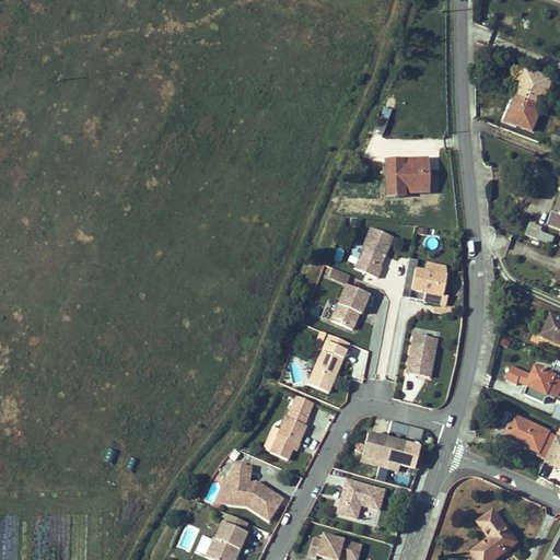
[(527,72),(517,97),(551,81),(527,72)]
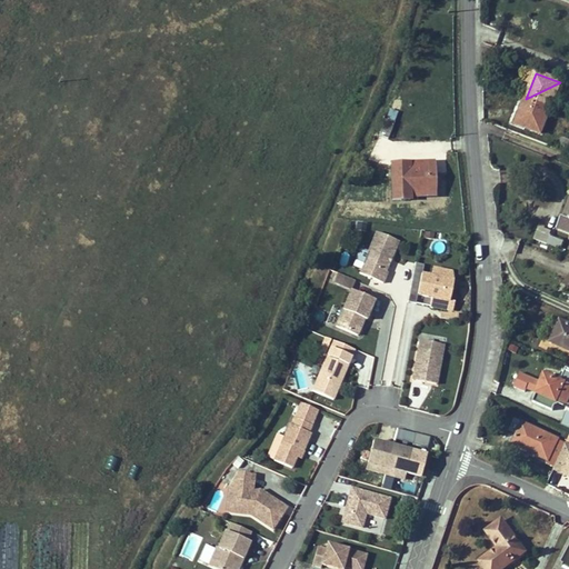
[(555,109),(526,99),(515,125),(545,136),(555,109)]
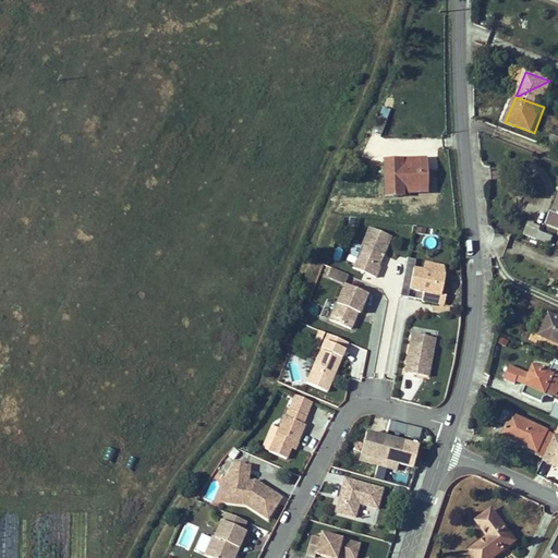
[(378,118),(372,133),(380,136),(387,121),(378,118)]
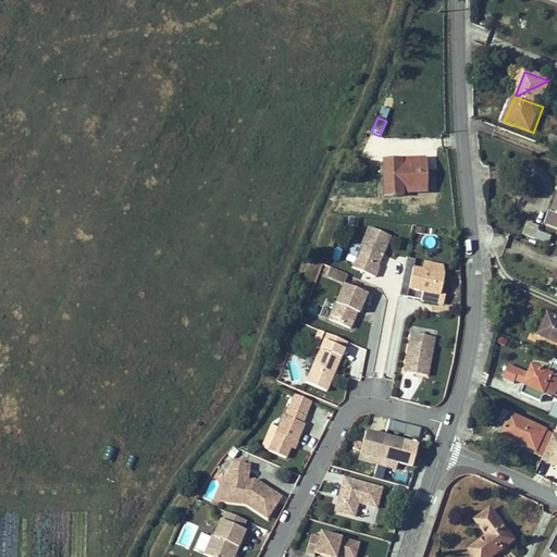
[(556,135),(552,133),(547,144),(556,147),(556,135)]
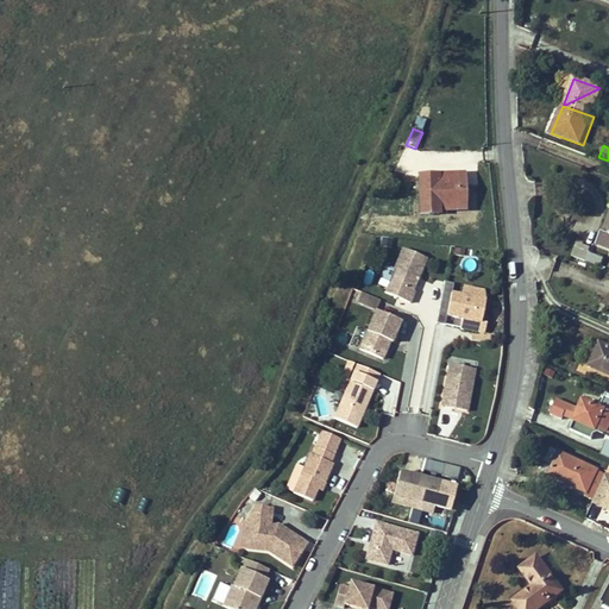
[(469,209),(466,170),(419,173),(420,215),(443,214),(443,211),(469,209)]
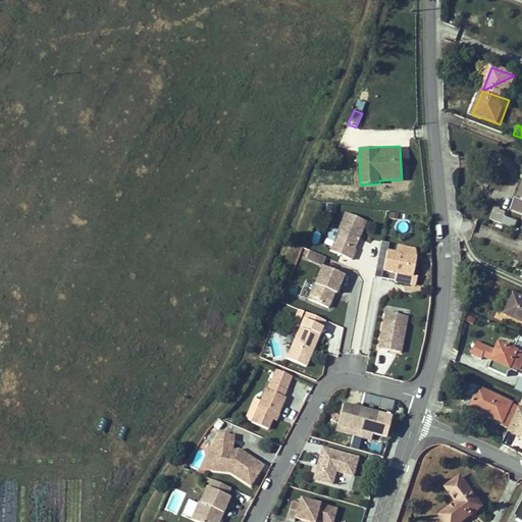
[(511,209),(521,213),(521,199),(515,197),(511,209)]
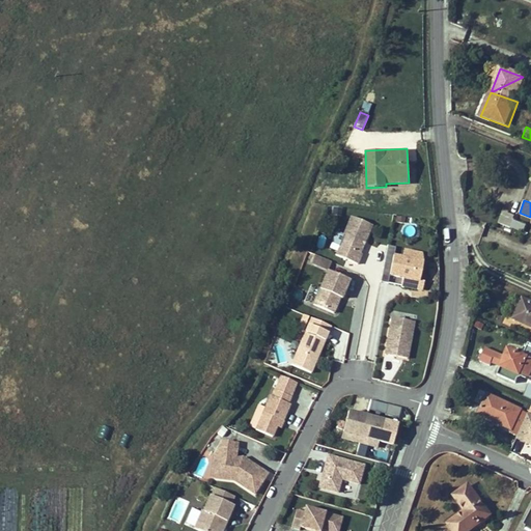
[(525,231),(528,224),(514,219),(516,214),(504,208),(500,221),(525,231)]
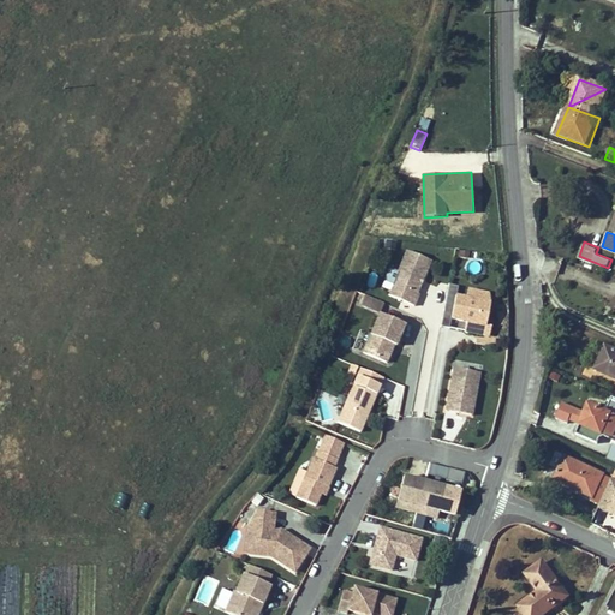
[(430,262),(407,251),(389,296),(415,306),(419,296),(417,294),(430,262)]
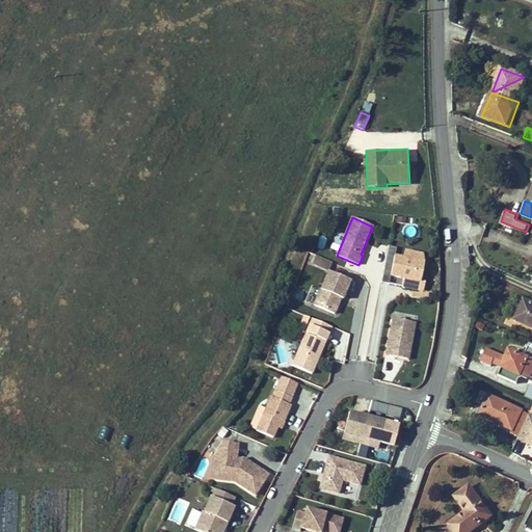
[(336,232),(329,249),(337,251),(342,234),(336,232)]
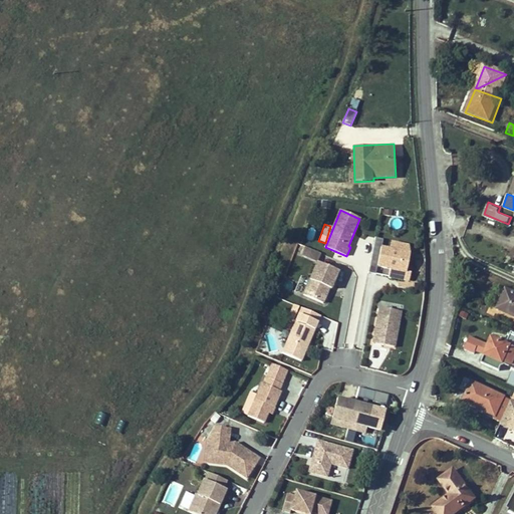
[(308,229),(305,238),(312,240),(314,231),(308,229)]
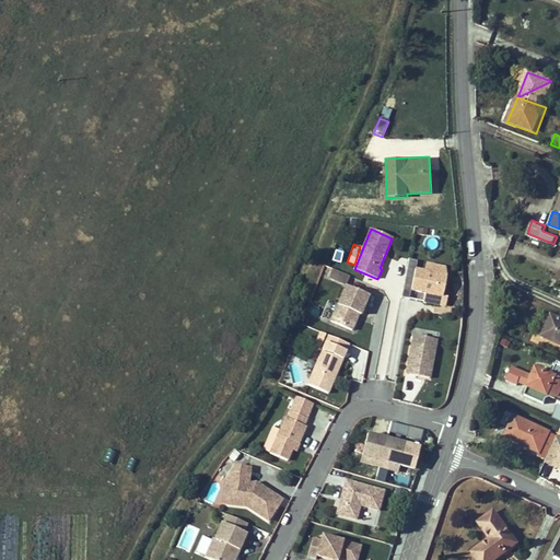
[(446,265),(428,261),(426,269),(447,273),(446,265)]
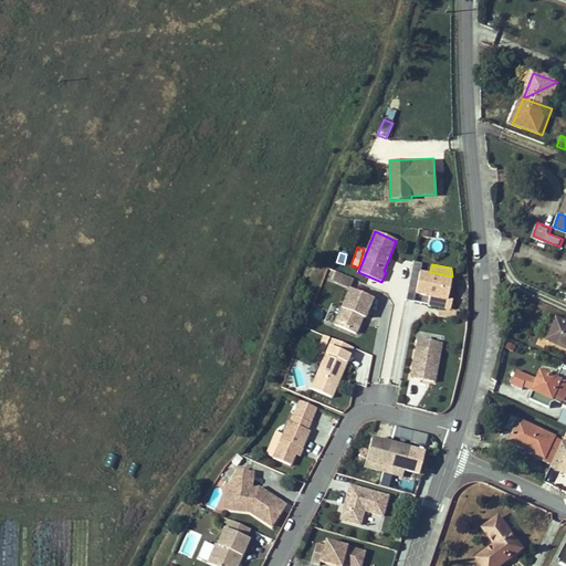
[(348,289),(353,279),(334,271),(331,281),(348,289)]
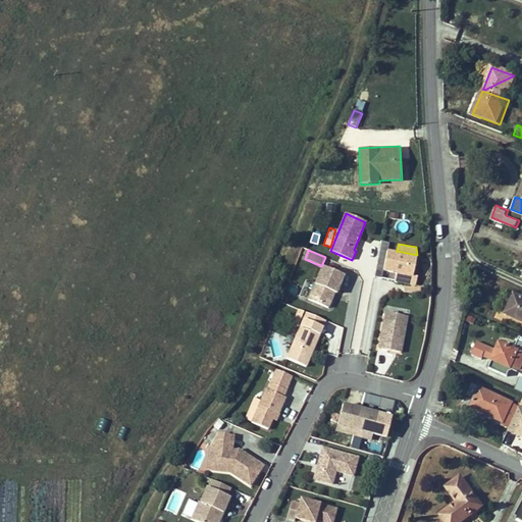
[(414,275),(417,255),(387,250),(383,271),(397,273),(396,281),(416,285),(418,275),(414,275)]
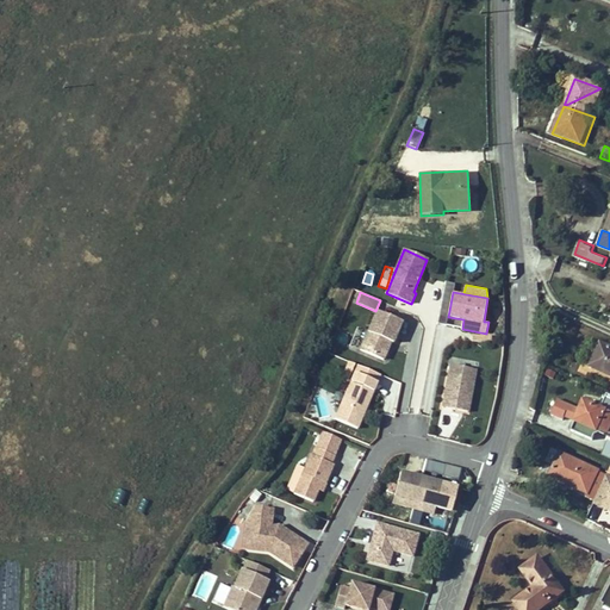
[(402,323),(377,312),(361,350),(384,360),(388,348),(386,347),(388,342),(392,343),(402,323)]
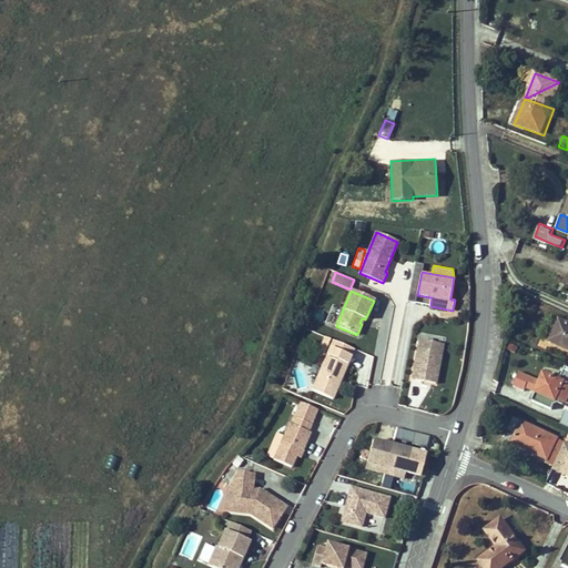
[(567,320),(559,316),(549,341),(567,348),(567,320)]
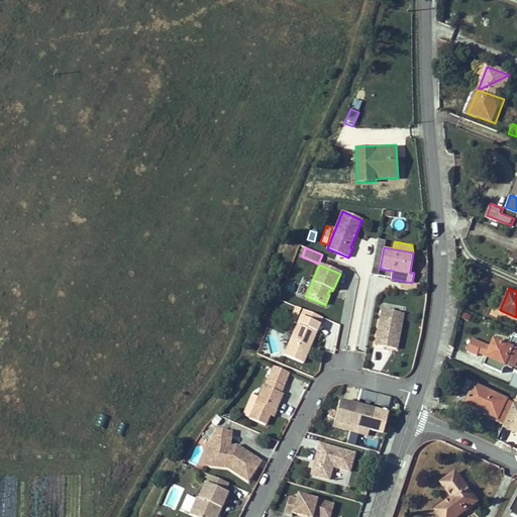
[(382,308),(375,345),(399,349),(405,312),(382,308)]
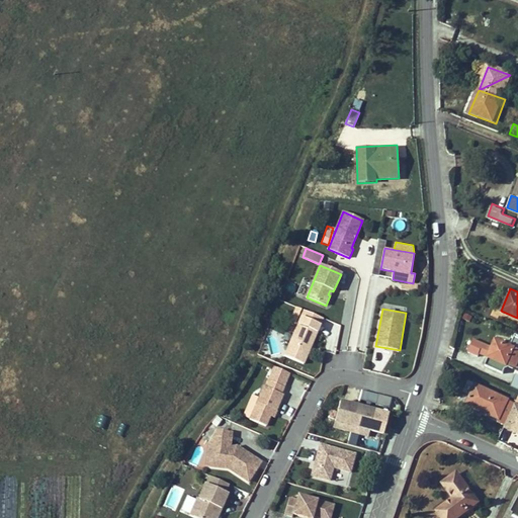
[(322,318),(304,310),(299,318),(319,326),(322,318)]
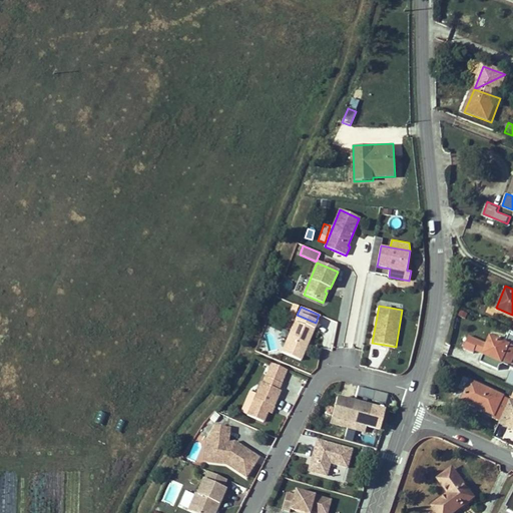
[(462,309),(459,315),(467,318),(470,313),(462,309)]
